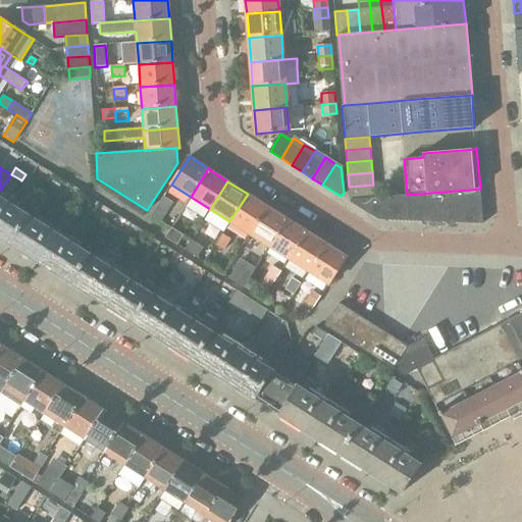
[(373,185),(349,187),(350,200),(374,197),(373,185)]
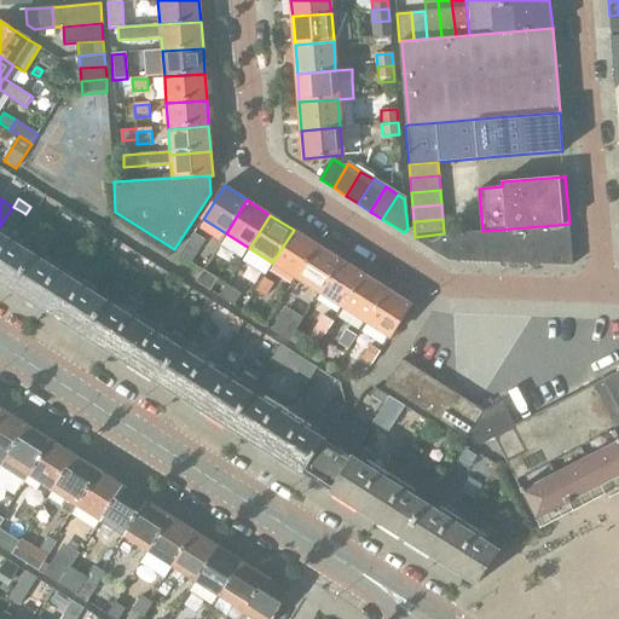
[(444,233),(415,237),(415,239),(449,261),(572,265),(571,248),(570,224),(482,231),(444,233)]
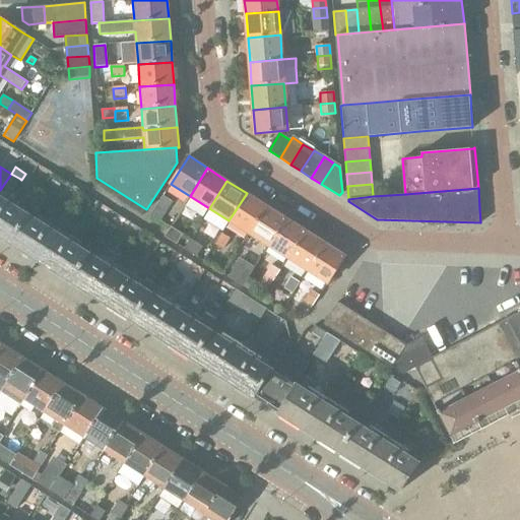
[(0,237),(9,243),(28,213),(17,206),(19,203),(0,190),(0,237)]
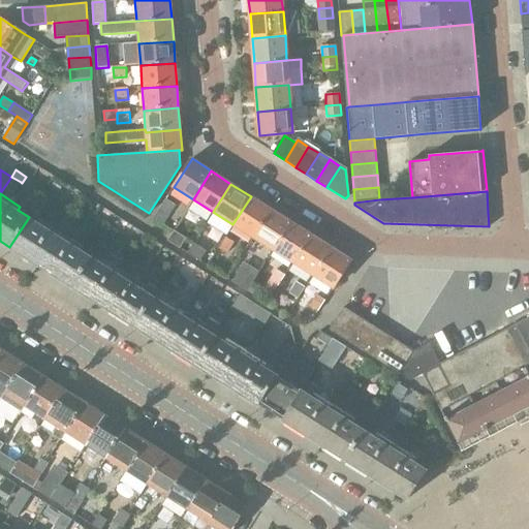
[(251,196),(232,224),(253,238),(271,209),(251,196)]
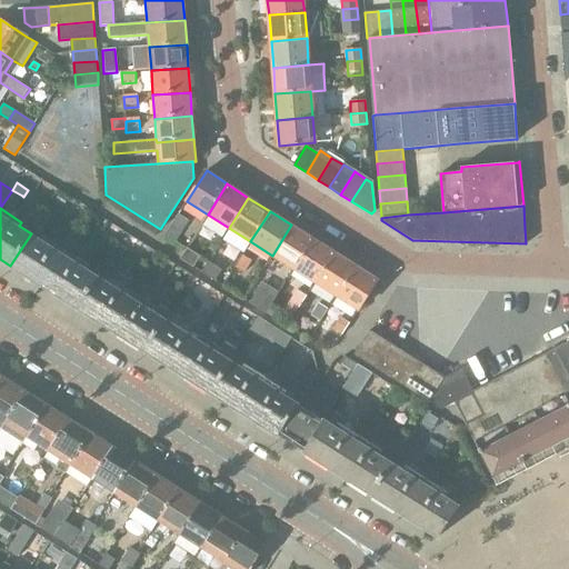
[(178,213),(166,232),(165,235),(173,240),(187,220),(178,213)]
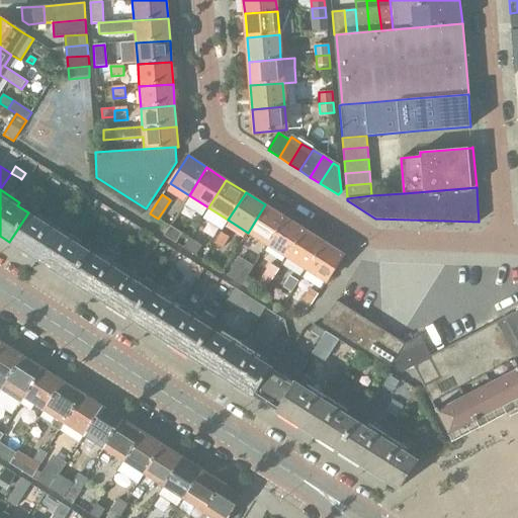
[(265,204),(248,233),(267,245),(284,217),(265,204)]
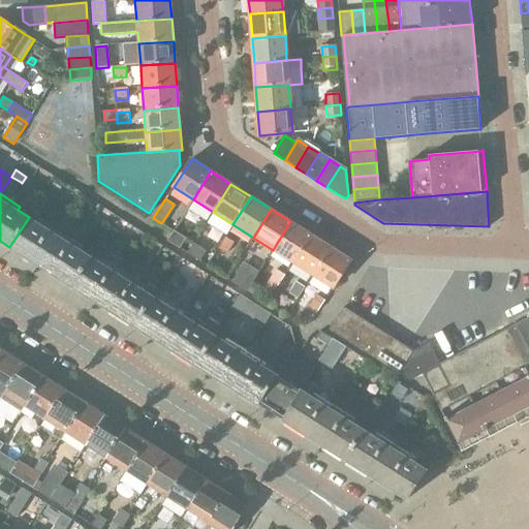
[(29,217),(9,247),(35,262),(45,270),(71,286),(91,256),(80,249),(82,246),(41,220),(39,223),(29,217)]
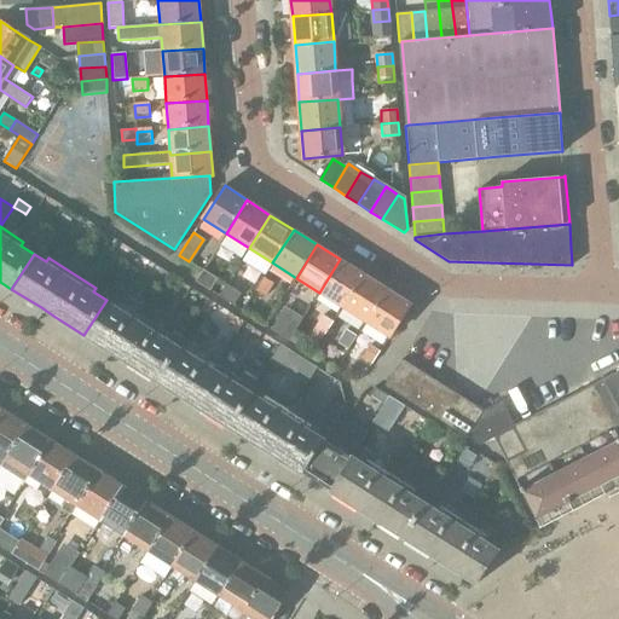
[(340,259),(319,293),(342,307),(363,273),(340,259)]
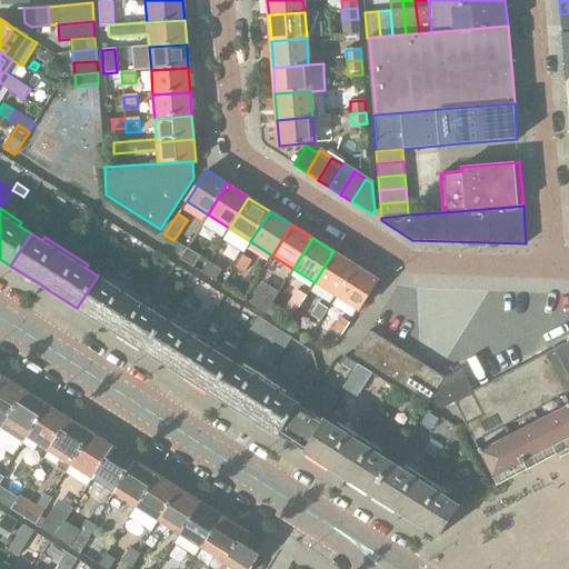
[(113,249),(115,249),(122,257),(127,249),(117,243),(113,249)]
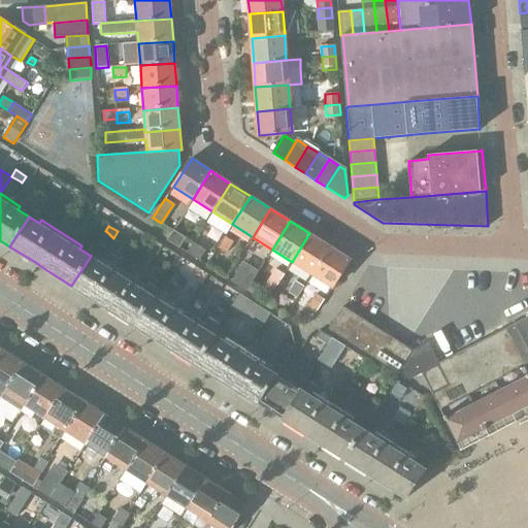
[(187,253),(193,242),(174,230),(168,240),(187,253)]
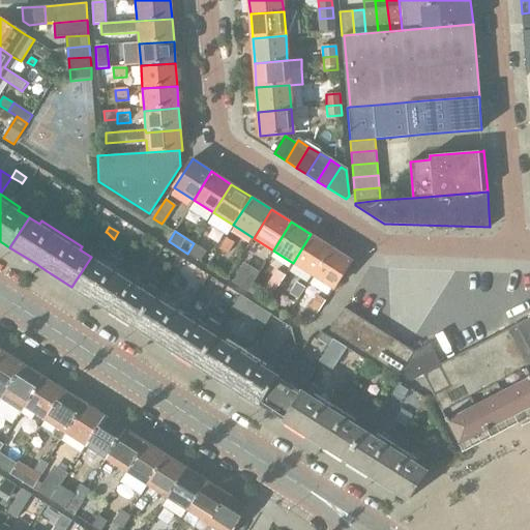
[(311,234),(293,263),(313,275),(331,247),(311,234)]
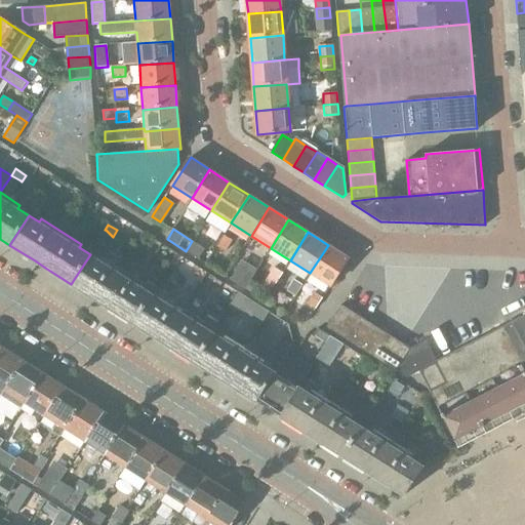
[(232,240),(224,235),(216,246),(225,251),(232,240)]
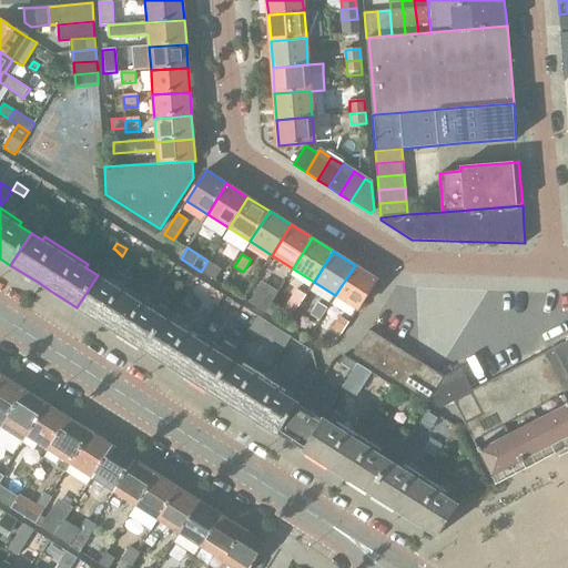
[(209,261),(202,272),(214,281),(222,269),(209,261)]
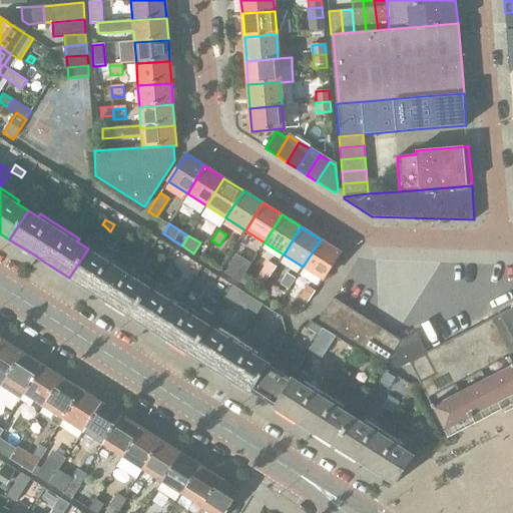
[(321,239),(303,267),(323,280),(341,252),(321,239)]
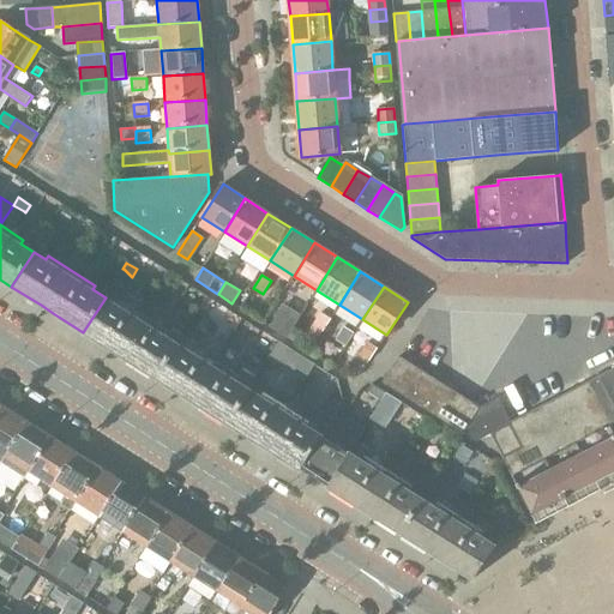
[(106,298),(83,332),(113,351),(125,359),(155,378),(178,343),(164,335),(167,331),(120,301),(118,305),(106,298)]
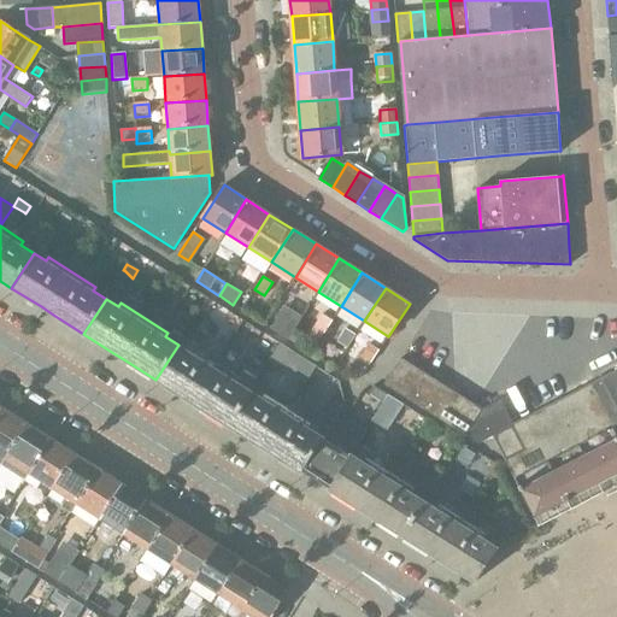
[(331,321),(322,315),(313,328),(323,334),(331,321)]
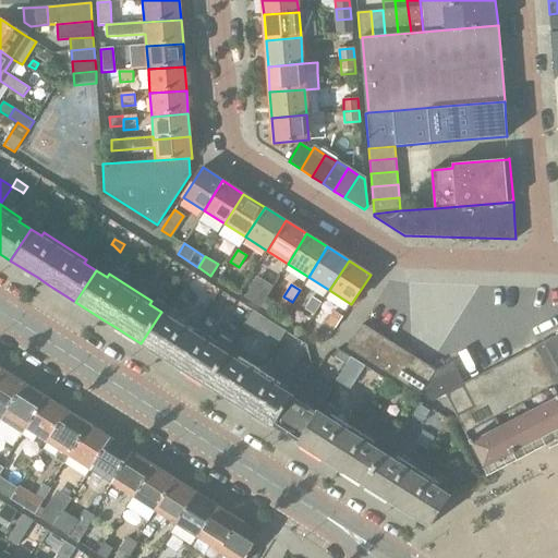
[(252,287),(245,296),(262,307),(268,296),(252,287)]
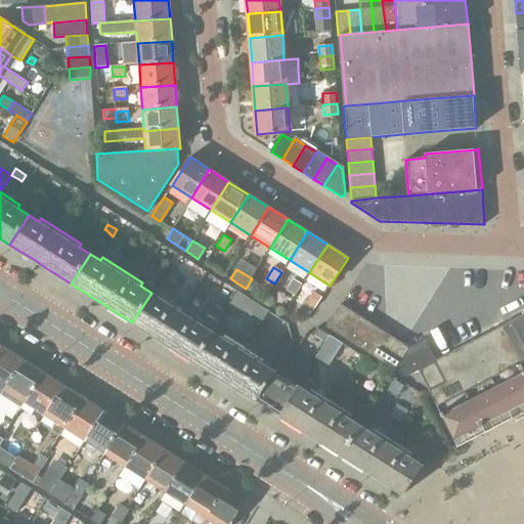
[(302,285),(294,279),(287,291),(295,296),(302,285)]
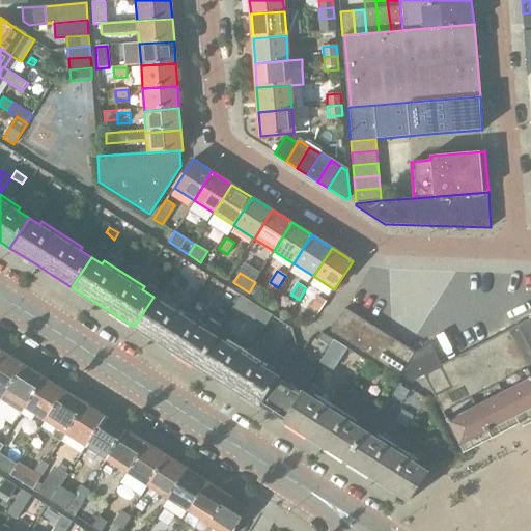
[(241,295),(231,311),(266,329),(274,312),(241,295)]
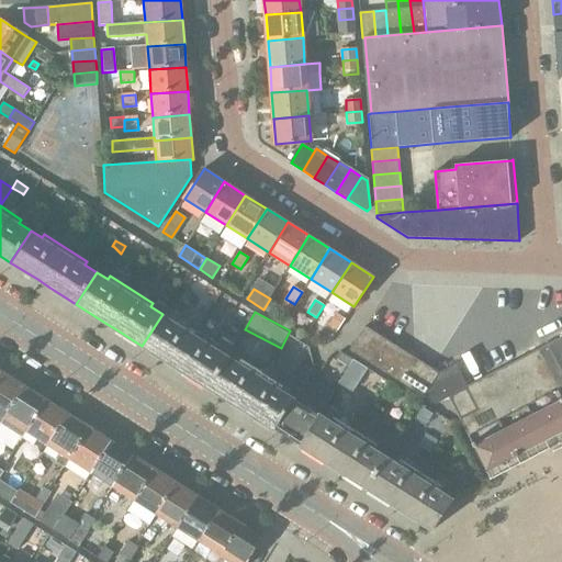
[(163,314),(142,346),(169,363),(180,370),(208,388),(227,356),(216,349),(218,345),(176,317),(173,322),(163,314)]
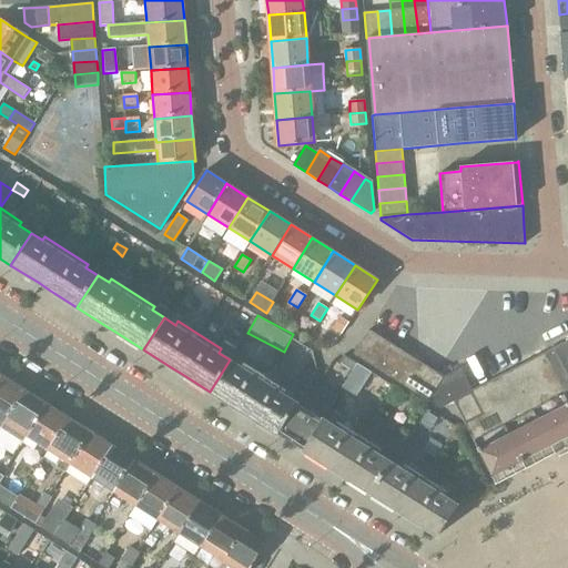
[(332,328),(342,335),(348,323),(340,317),(332,328)]
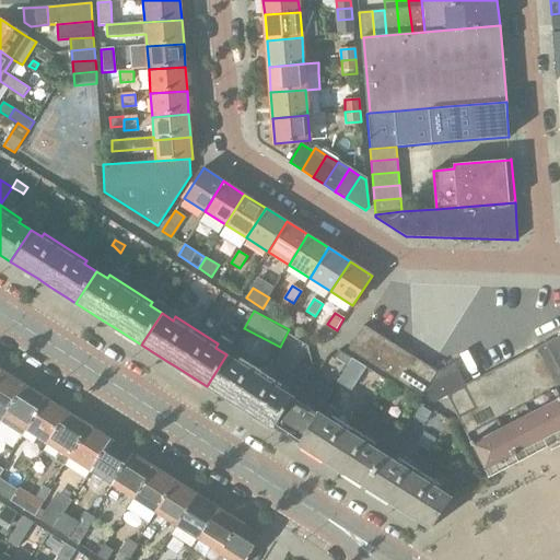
[(438,373),(364,326),(348,350),(422,397),(438,373)]
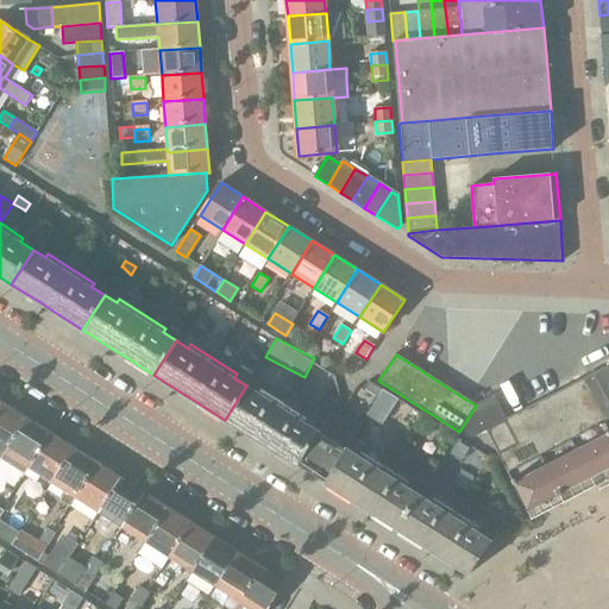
[(608,366),(581,382),(608,437),(608,366)]
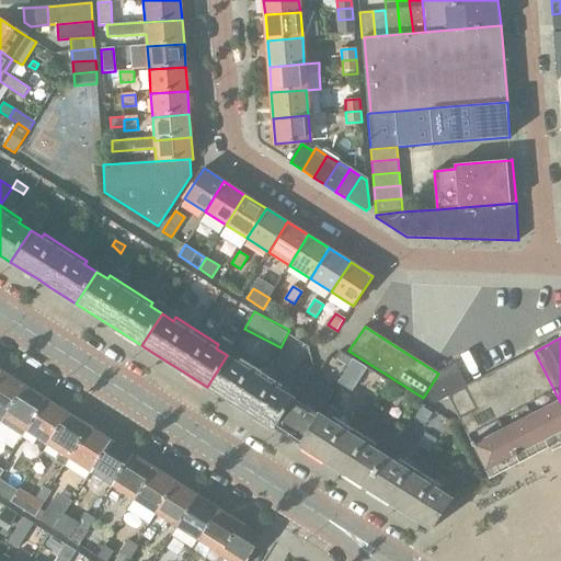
[(335,359),(347,367),(348,365),(352,359),(340,352),(335,359)]
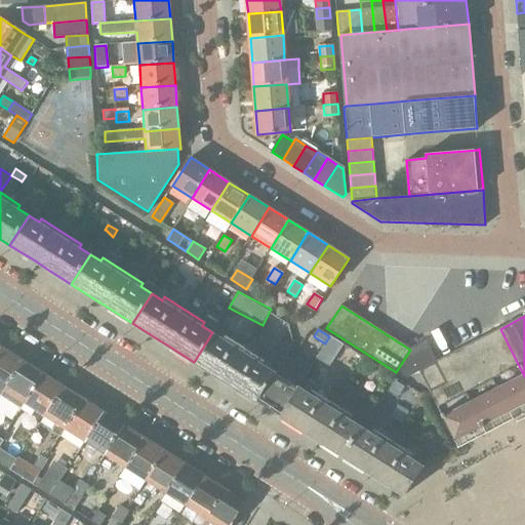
[(486,435),(524,413),(524,376),(500,329),(490,334),(501,356),(490,361),(479,367),(468,373),(457,378),(486,435)]
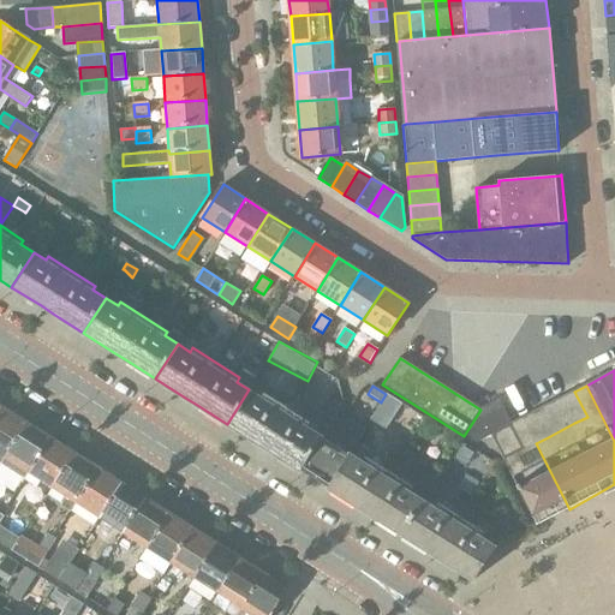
[(249,389),(227,424),(257,443),(269,451),(300,471),(300,469),(321,437),(322,436),(309,428),(311,423),(264,393),(262,398),(249,389)]
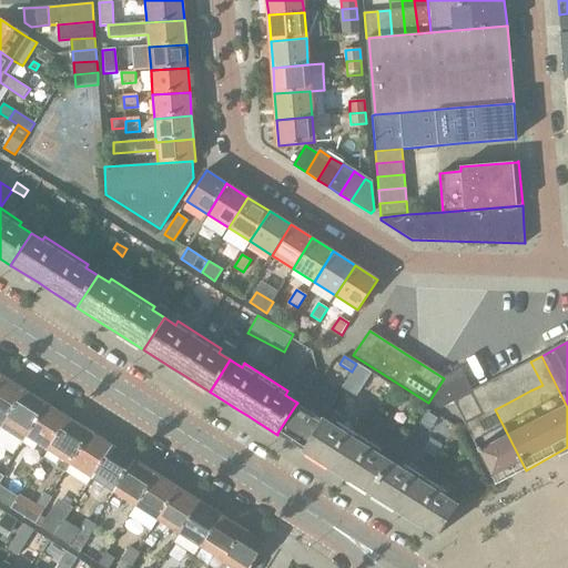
[(530,362),(518,368),(530,391),(543,385),(530,362)]
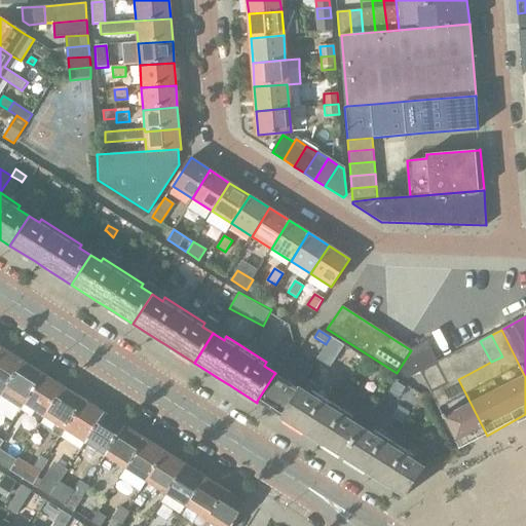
[(343,345),(330,337),(327,342),(326,344),(317,358),(330,366),(343,345)]
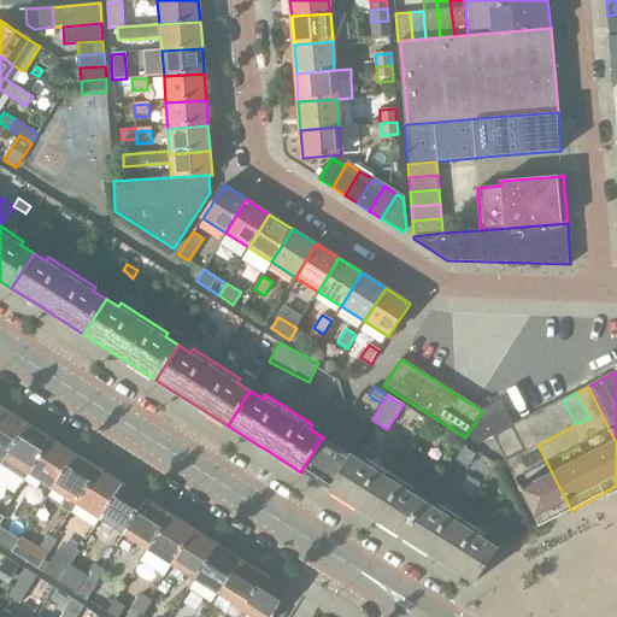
[(345,405),(335,399),(324,417),(334,422),(345,405)]
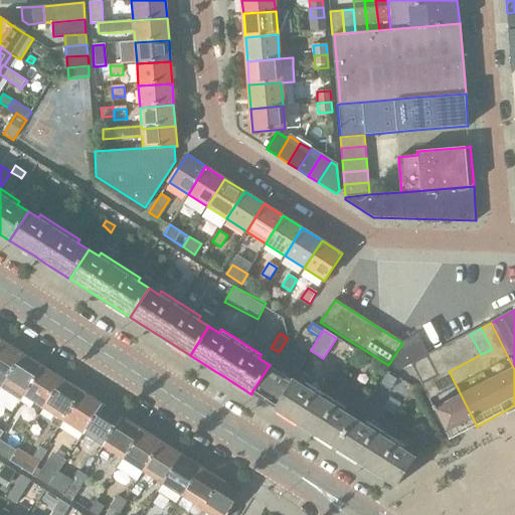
[(470,334),(459,339),(470,360),(481,354),(470,334)]
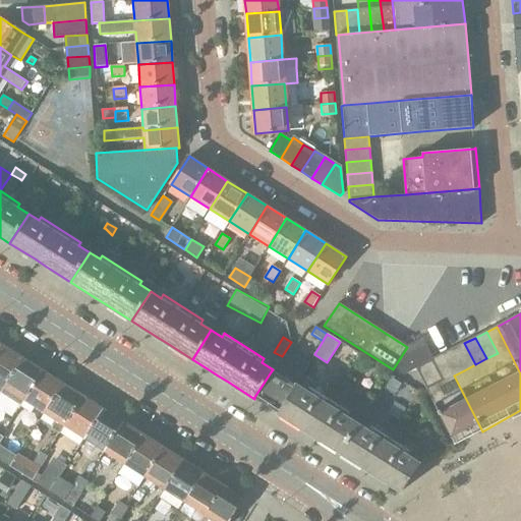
[(416,369),(456,445),(482,431),(454,375),(443,382),(431,360),(432,360),(421,339),(407,347),(393,369),(404,377),(416,369)]
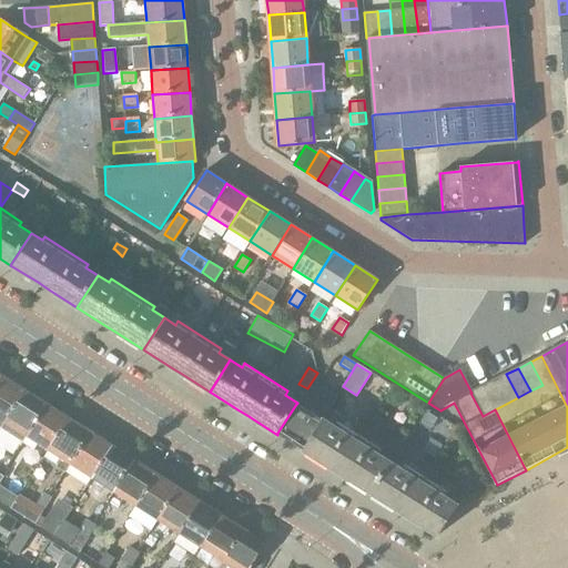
[(506,374),(495,381),(506,404),(518,397),(506,374)]
